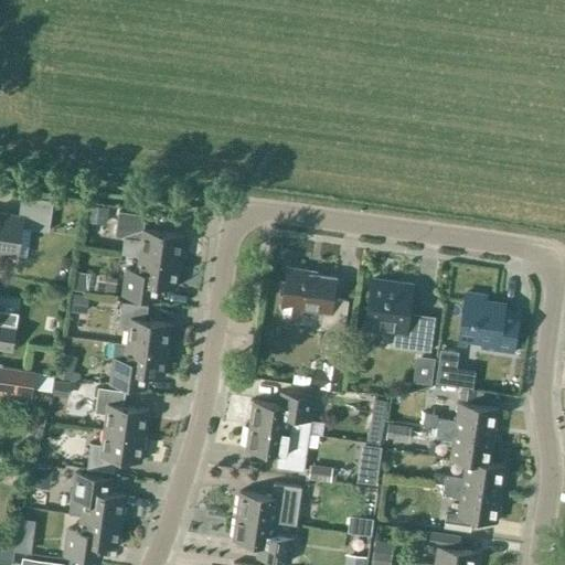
[(48,231),(53,201),(21,195),(19,216),(0,213),(0,252),(13,254),(18,226),(48,231)]
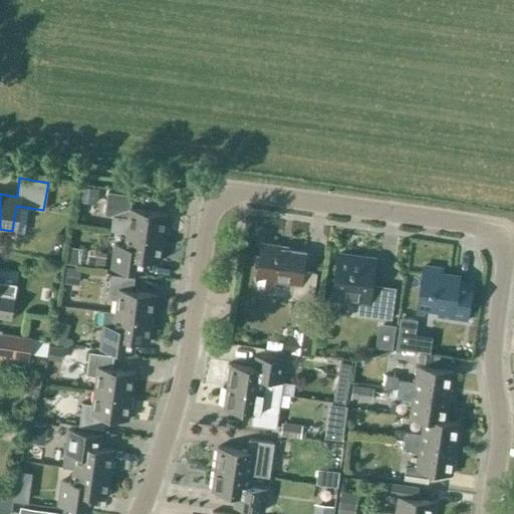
[(126,232),(165,237),(168,214),(131,209),(132,196),(107,192),(104,215),(111,216),(109,231),(126,233),(126,232)]
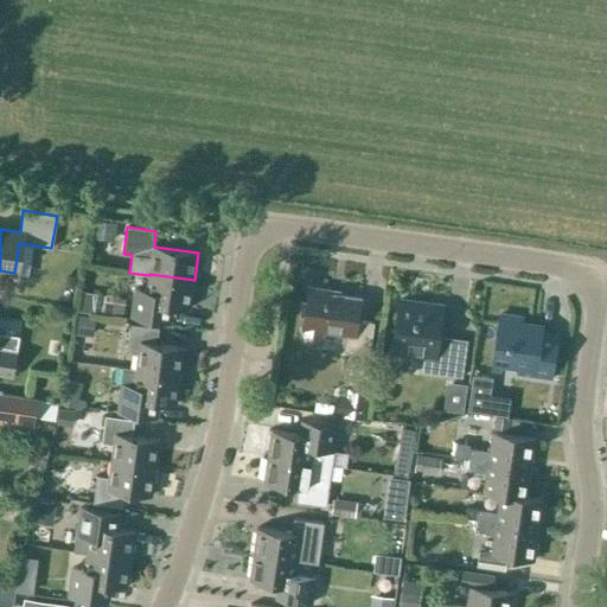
[(190,308),(195,280),(149,274),(149,275),(147,291),(135,289),(132,315),(160,320),(161,304),(190,308)]
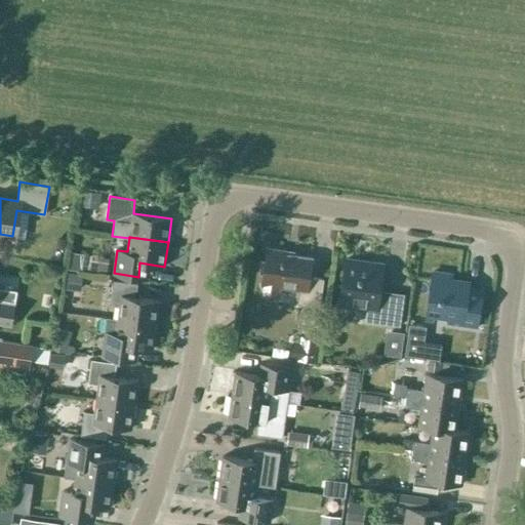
[(263,284),(260,292),(263,296),(266,299),(272,300),(277,298),(279,294),(280,287),(299,289),(297,305),(319,308),(323,279),(309,277),(312,258),(285,254),(286,251),(267,248),(261,284),(263,284)]
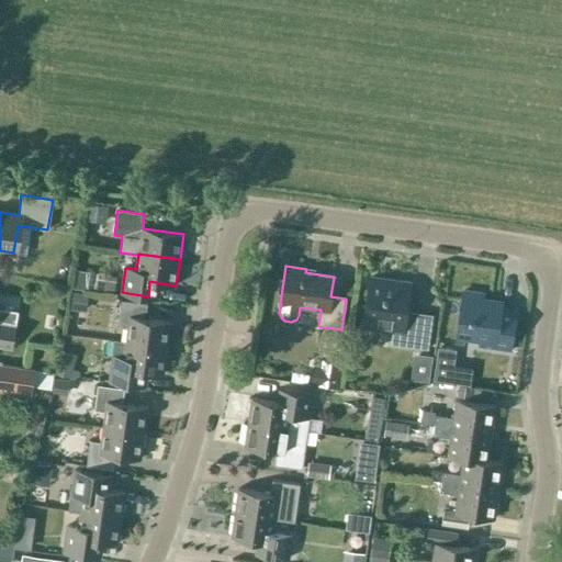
[(396,281),(370,278),(363,324),(393,328),(391,344),(427,349),(431,318),(405,315),(409,285),(396,283),(396,281)]
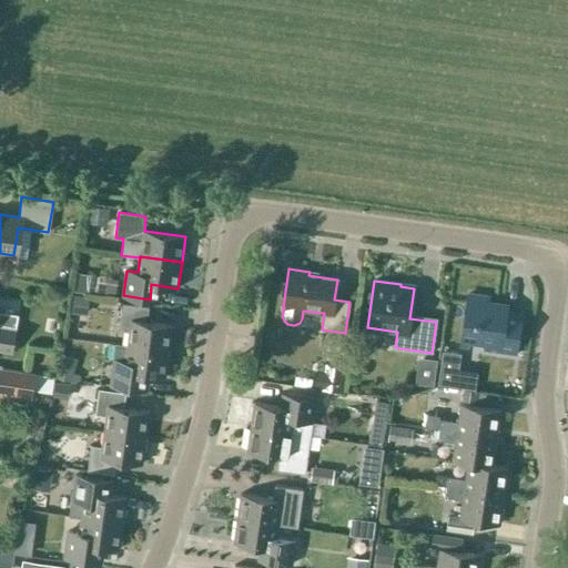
[(488,296),(469,294),(462,346),(515,354),(520,314),(505,312),(506,304),(487,301),(488,296)]
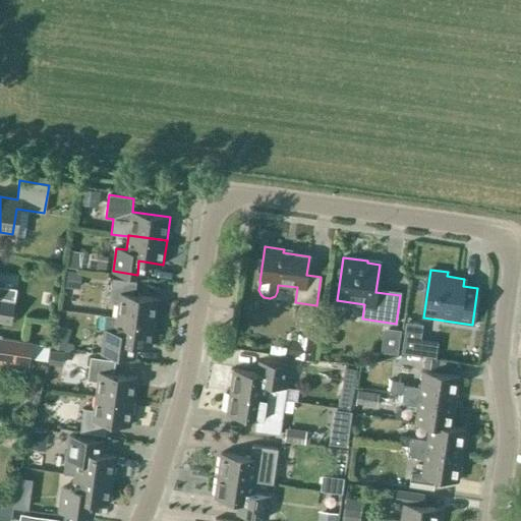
[(78,290),(80,278),(66,276),(64,287),(78,290)]
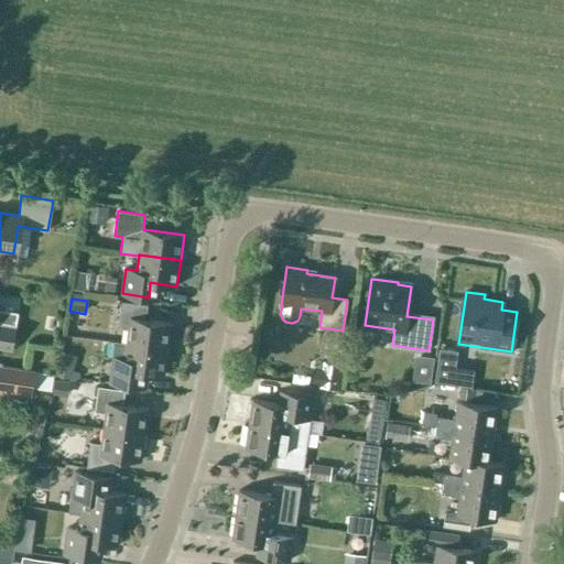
[(128,327),(126,343),(167,349),(172,323),(145,320),(148,305),(121,302),(117,326),(128,327)]
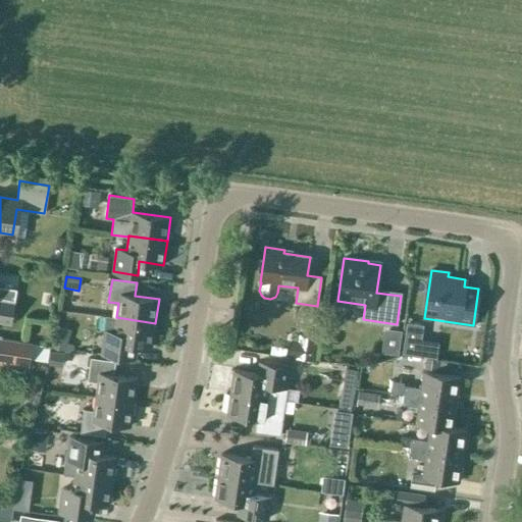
[(0,321),(11,323),(16,290),(0,286),(0,321)]
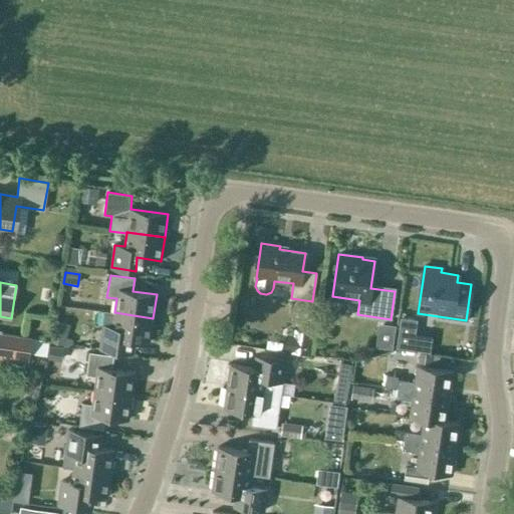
[(153,318),(114,312),(105,311),(99,348),(123,351),(125,338),(150,341),(153,318)]
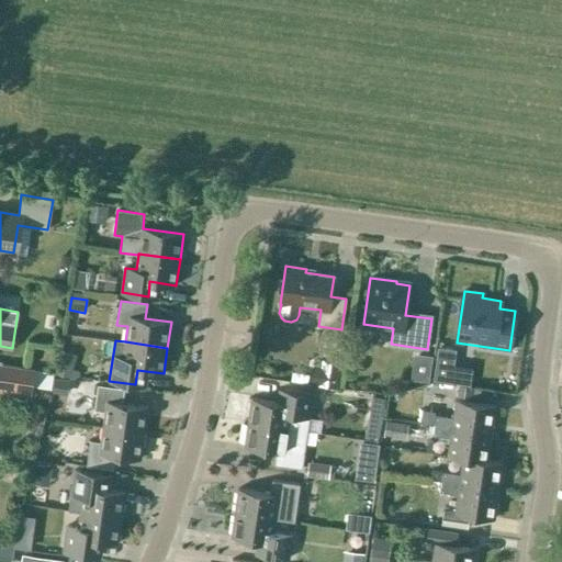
[(434,381),(451,383),(456,350),(438,348),(434,381)]
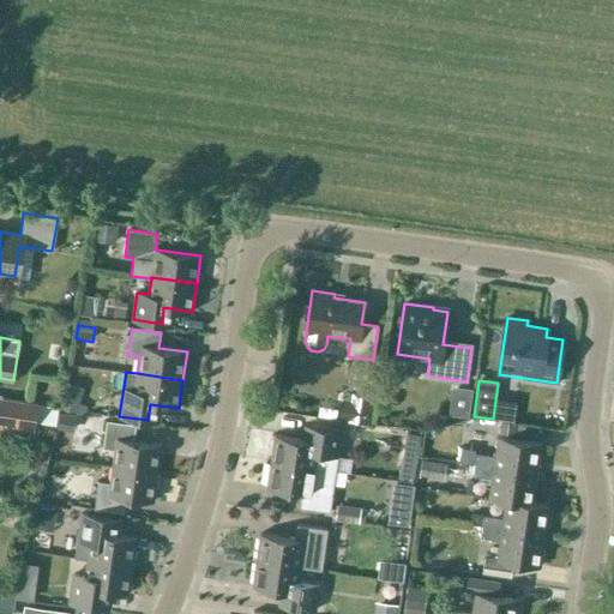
[(374,397),(351,395),(350,401),(342,399),(339,420),(371,425),(374,397)]
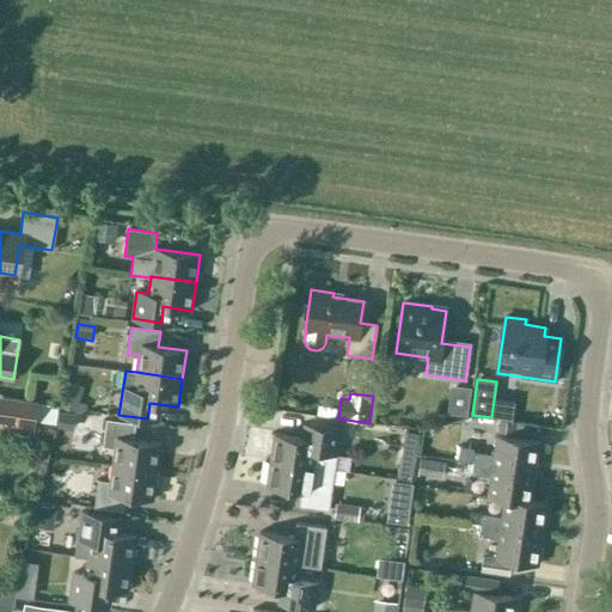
[(38,401),(0,396),(0,397),(0,427),(34,433),(38,401)]
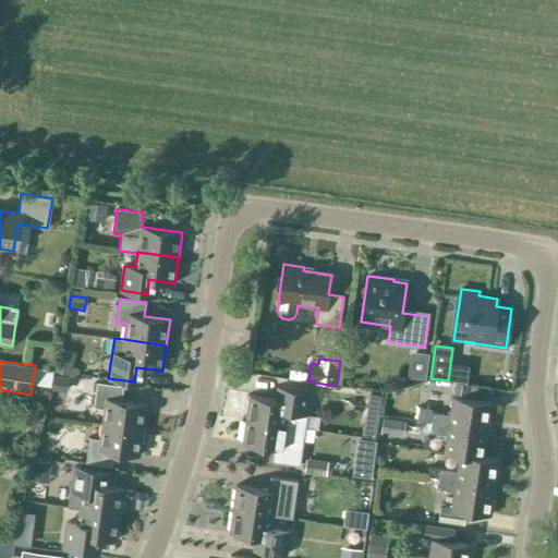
[(102,424),(144,429),(147,404),(121,400),(123,386),(97,383),(94,408),(105,409),(102,424)]
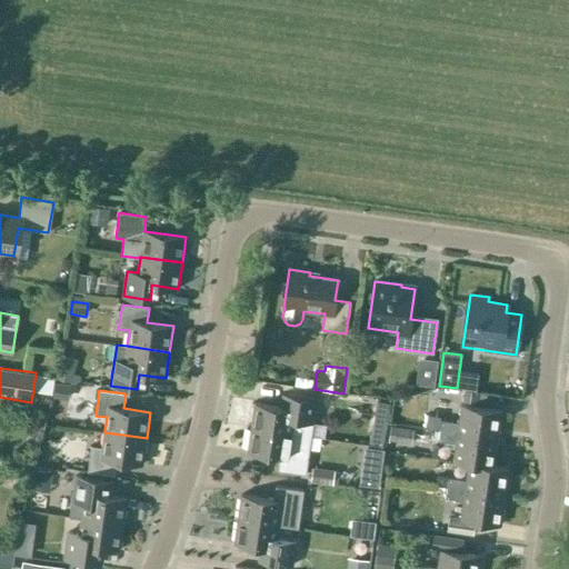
[(251,427),(311,436),(317,398),(289,393),(287,407),(255,402),(251,427)]
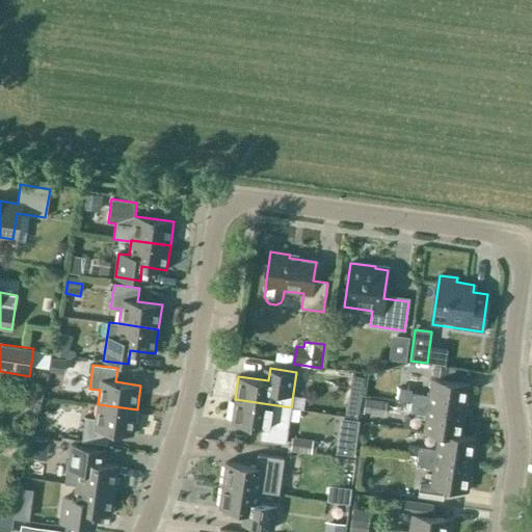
[(313,382),(326,386),(329,373),(316,370),(313,382)]
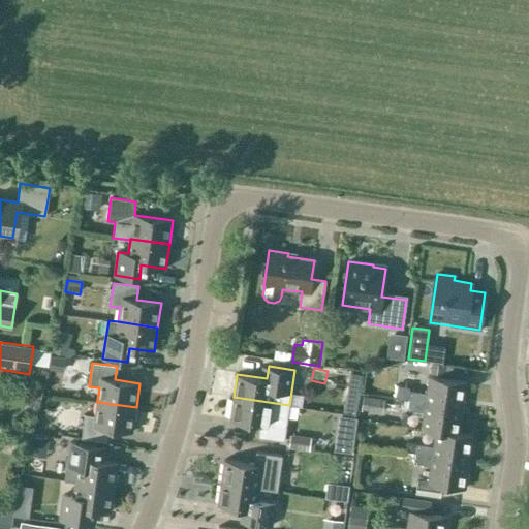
[(466,382),(428,376),(426,393),(409,391),(408,400),(463,408),(466,382)]
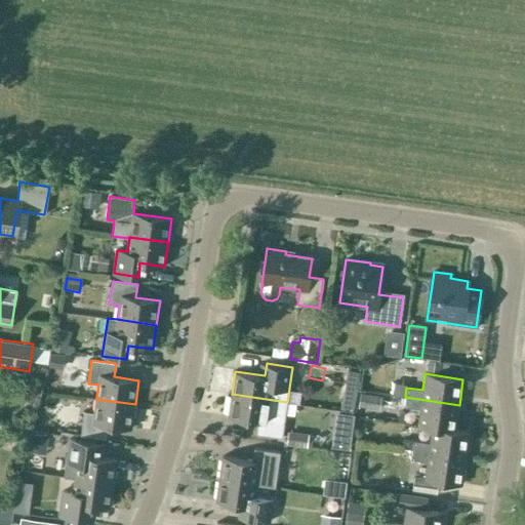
[(282,437),(287,402),(232,394),(228,417),(257,421),(256,434),(282,437)]
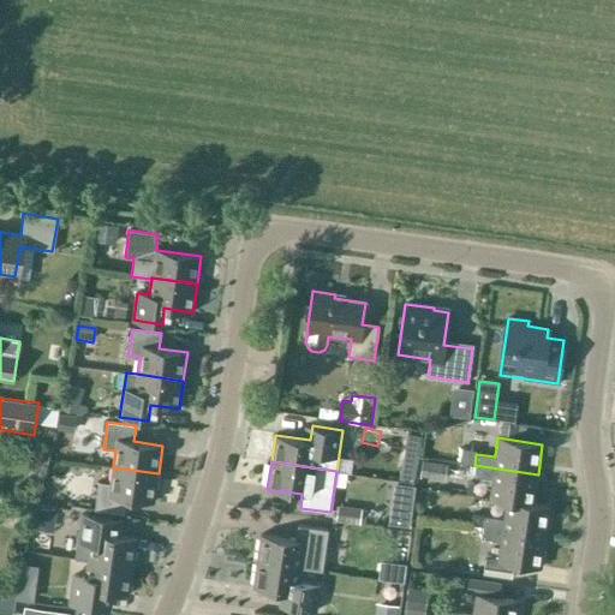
[(538,475),(475,465),(473,477),(491,479),(489,499),(506,501),(533,506),(533,503),(538,475)]
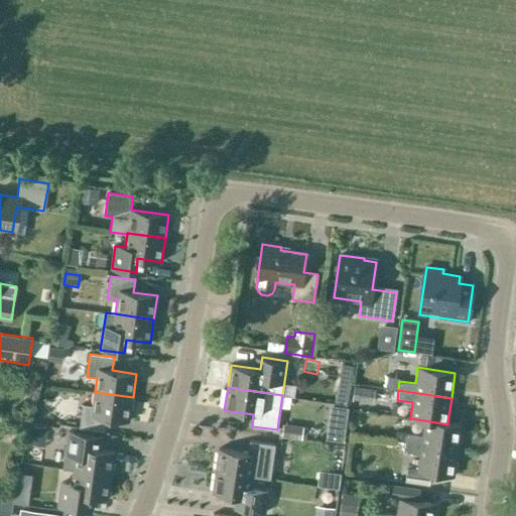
[(129,421),(133,397),(95,392),(93,406),(83,404),(80,427),(104,431),(106,417),(129,421)]
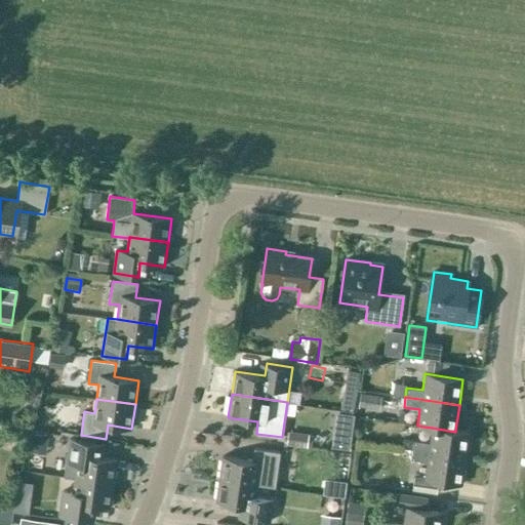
[(455,432),(432,428),(430,443),(413,441),(412,450),(466,458),(470,432),(455,430),(455,432)]
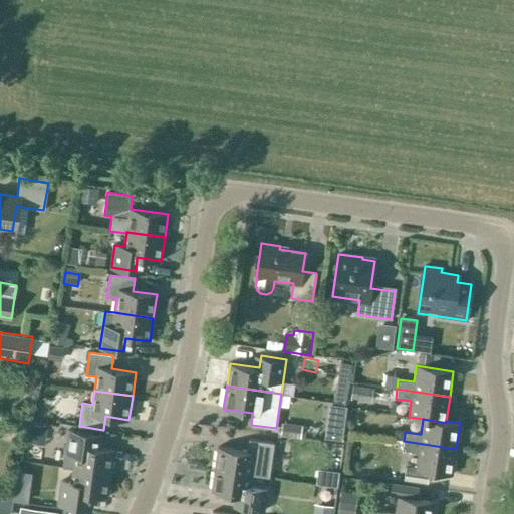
[(68,430),(63,467),(73,468),(111,473),(114,450),(99,448),(101,435),(68,430)]
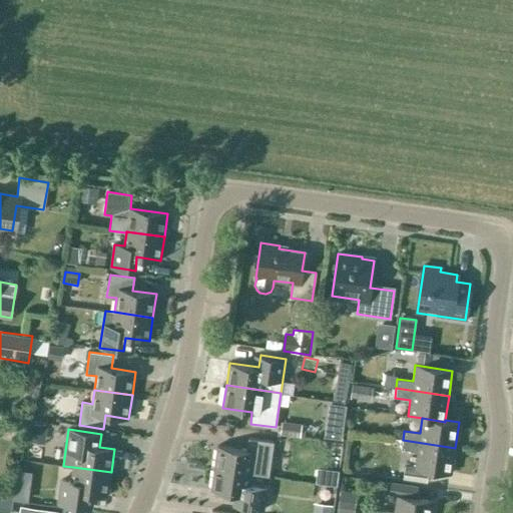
[(217,446),(214,468),(251,473),(269,476),(273,442),(247,438),(246,450),(217,446)]
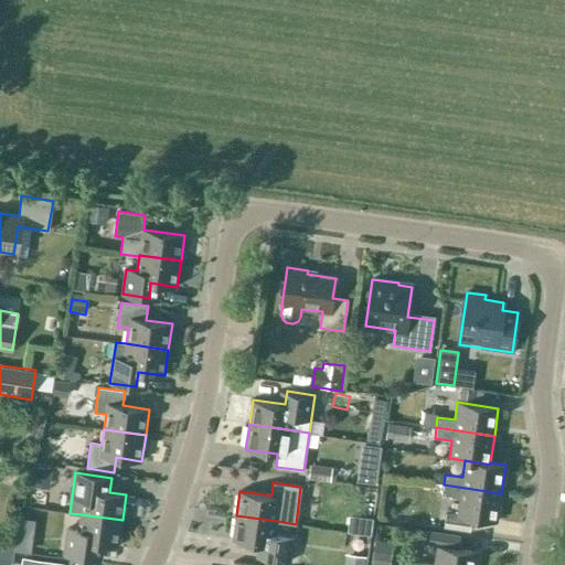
[(501,493),(444,484),(441,494),(459,498),(456,515),(472,518),(498,521),(501,493)]
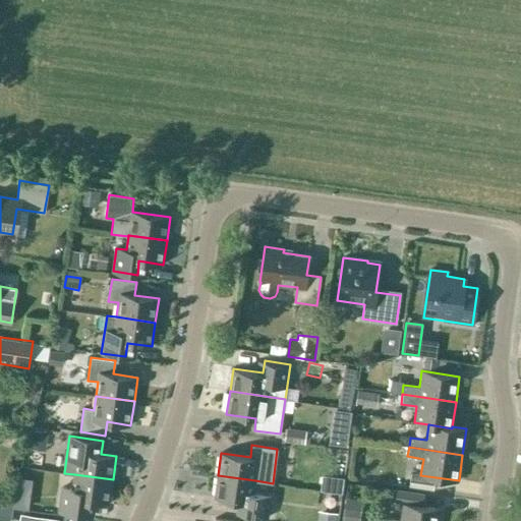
[(420,475),(410,473),(408,485),(433,489),(436,477),(420,475)]
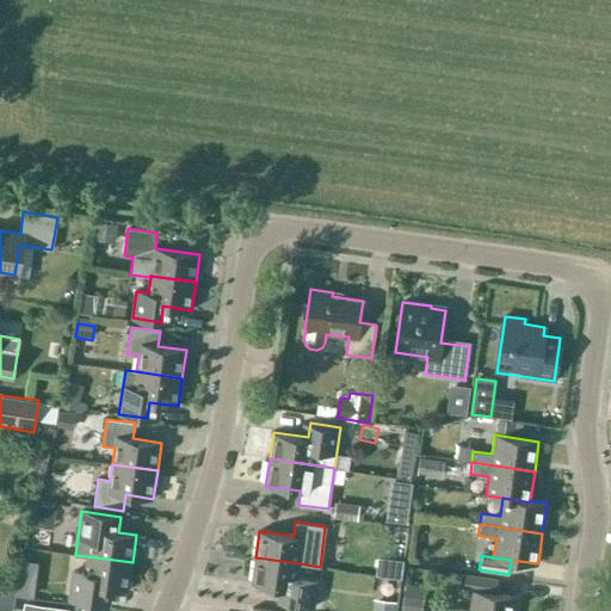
[(73,572),(69,598),(110,604),(112,588),(128,591),(133,562),(87,556),(85,573),(73,572)]
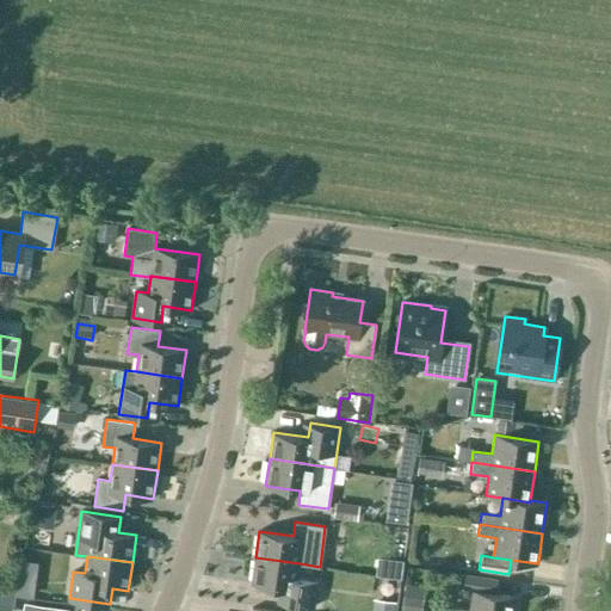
[(255,557),(251,584),(285,588),(283,603),(313,608),(318,581),(297,578),(300,563),(255,557)]
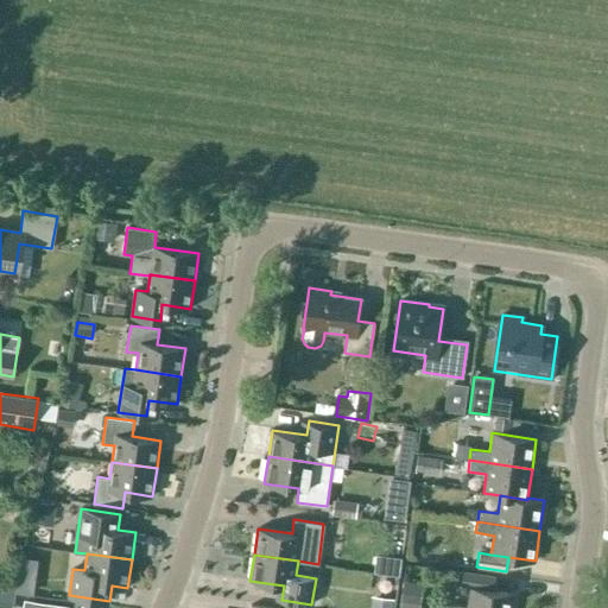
[(447,607),(511,607),(513,594),(493,590),(495,576),(464,571),(462,586),(469,587),(467,606),(448,603),(447,607)]
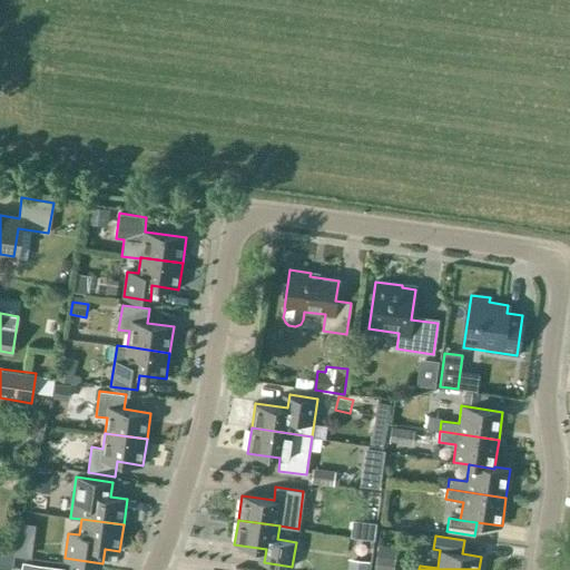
[(15,551),(15,554),(31,557),(33,542),(17,540),(15,551)]
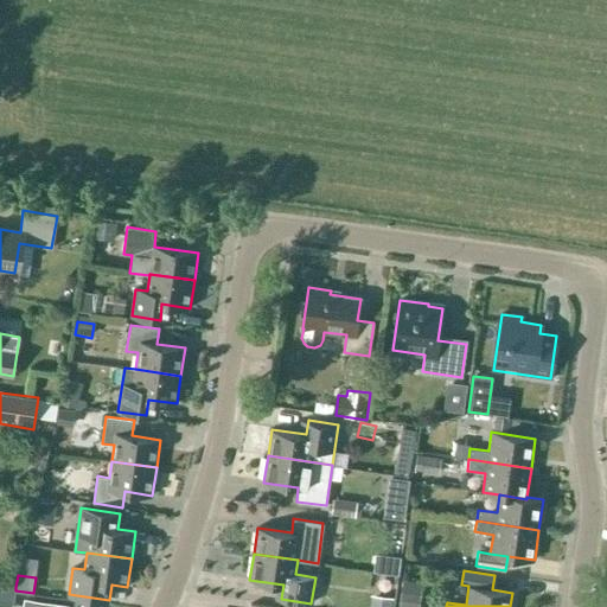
[(417,606),(421,583),(402,580),(397,606),(406,606),(417,606)]
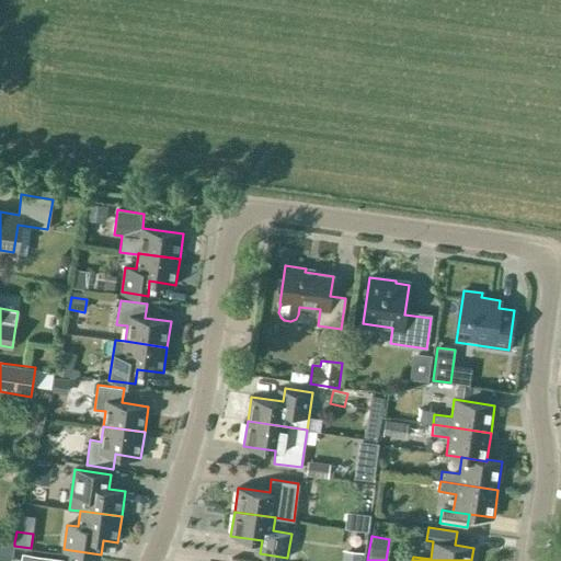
[(0,540),(0,556),(12,558),(14,546),(14,542),(0,540)]
